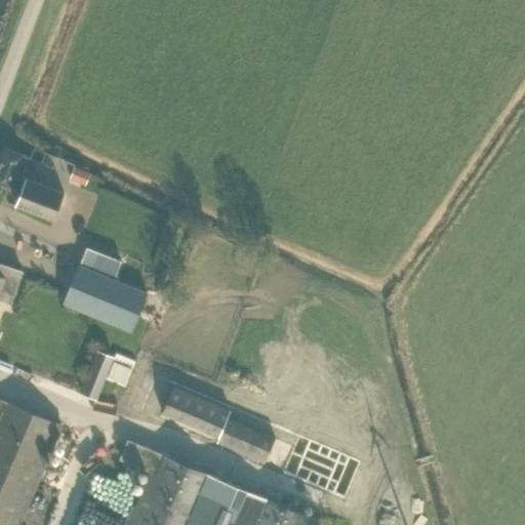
[(22,177),(29,158),(4,148),(0,159),(0,185),(21,193),(15,207),(53,221),(64,193),(22,177)]
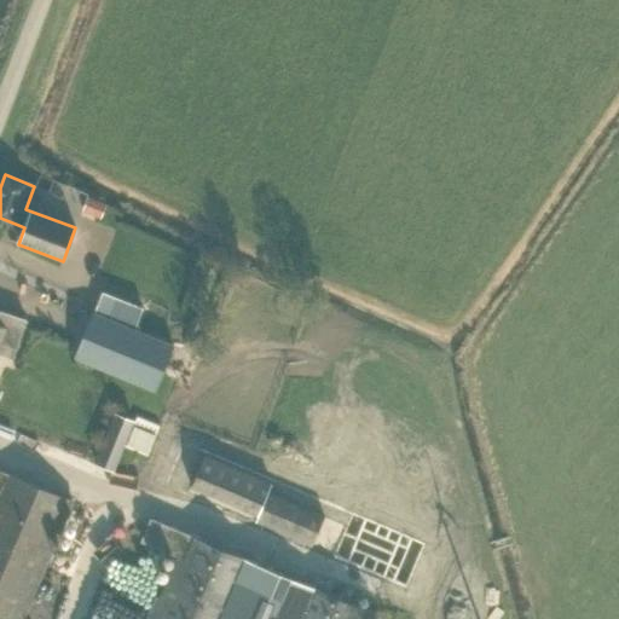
[(103,291),(94,313),(134,329),(143,307),(103,291)]
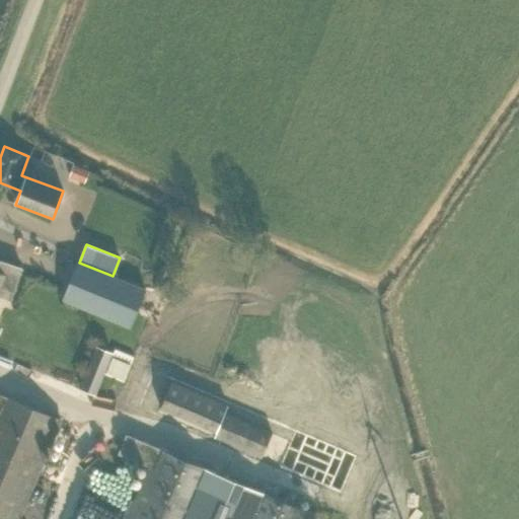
[(0,296),(11,301),(22,269),(0,260),(0,296)]
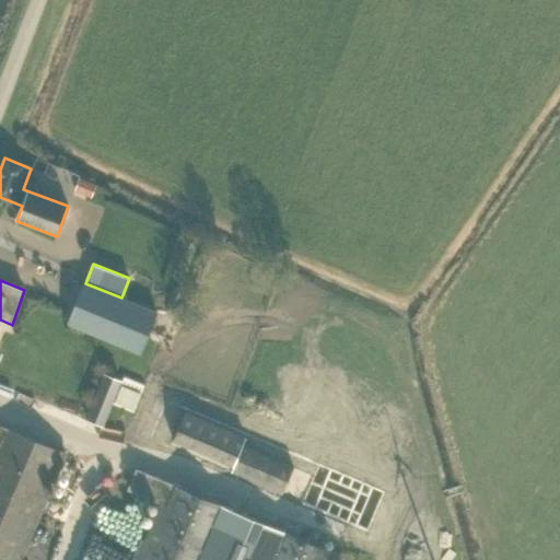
[(156,313),(121,298),(85,283),(84,282),(68,324),(140,353),(156,313)]
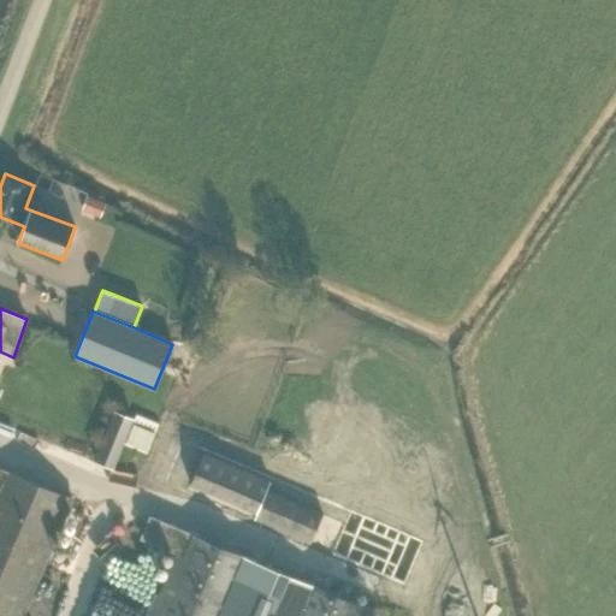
[(94,460),(114,468),(134,418),(113,409),(94,460)]
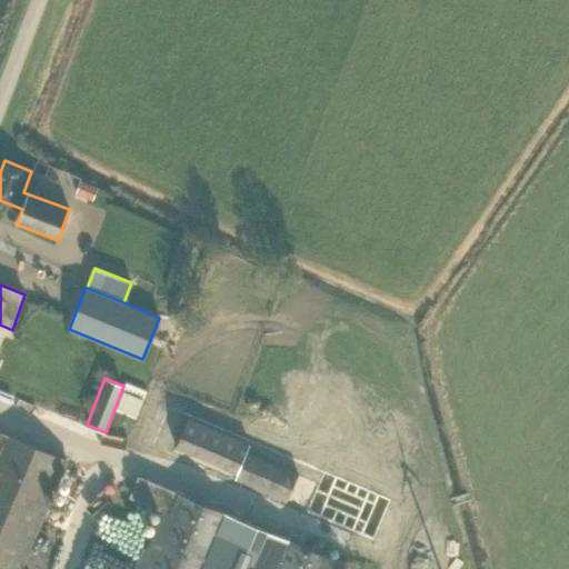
[(171,403),(153,443),(355,529),(371,488),(171,403)]
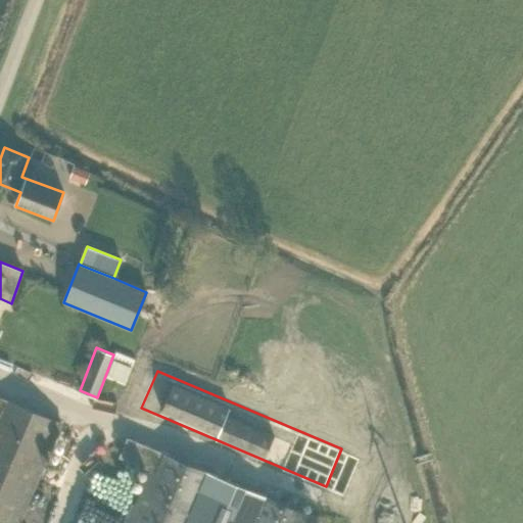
[(0,522),(18,522),(47,459),(62,423),(0,396),(0,522)]
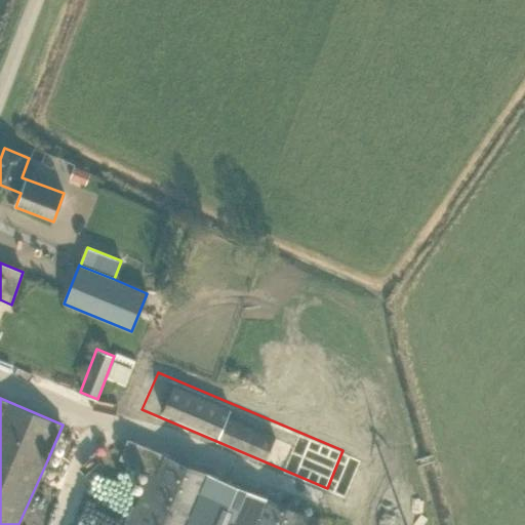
[(151,474),(128,524),(194,524),(206,497),(250,515),(245,524),(312,524),(315,518),(128,440),(120,460),(151,474)]
